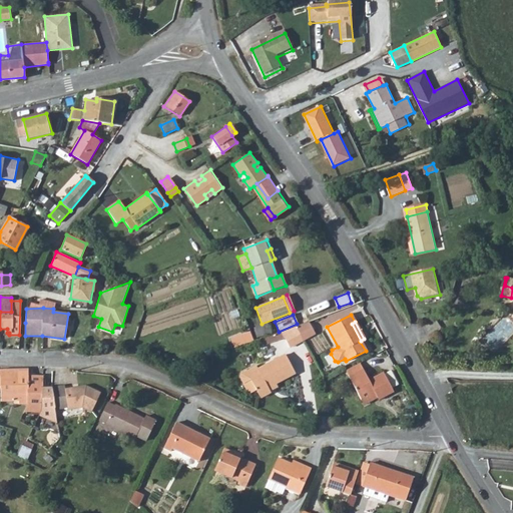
[(295,328),(303,341),(314,334),(308,323),(295,328)]
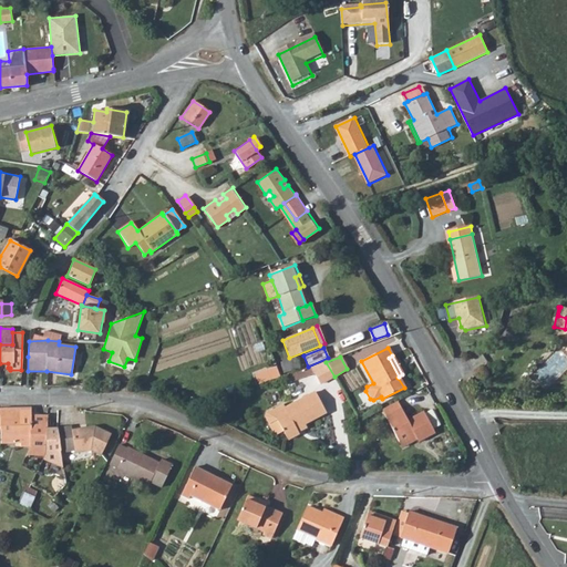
[(299,368),(296,358),(279,363),(284,374),(299,368)]
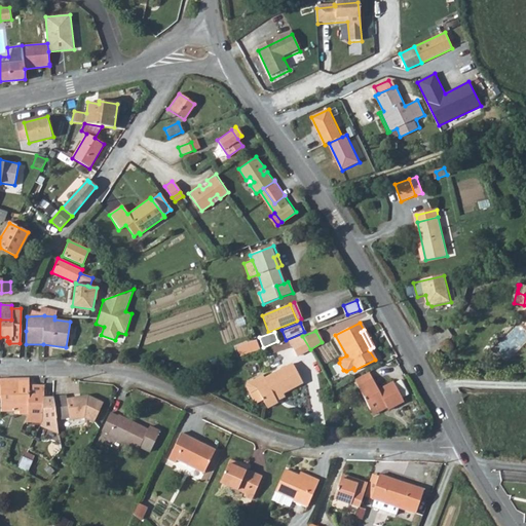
[(296,357),(310,349),(302,336),(268,347),(270,351),(272,353),(290,347),(296,357)]
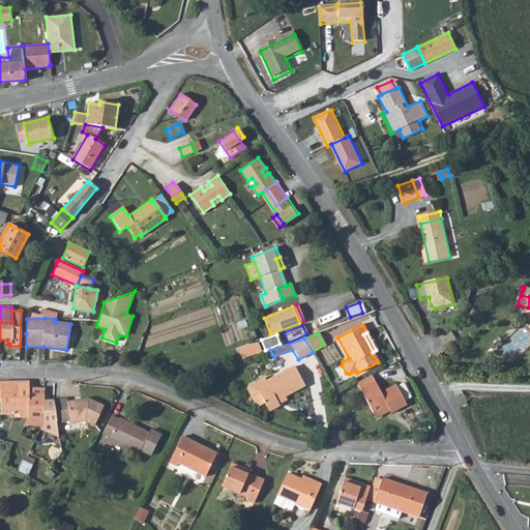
[(237,350),(241,360),(261,353),(258,343),(237,350)]
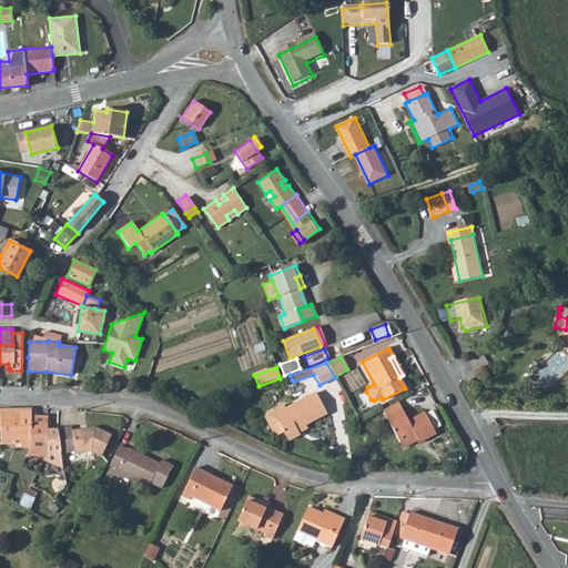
[(264,419),(267,426),(276,421),(283,433),(287,440),(298,435),(297,434),(295,430),(304,425),(325,414),(314,394),(285,409),(283,406),(265,416),(264,419)]
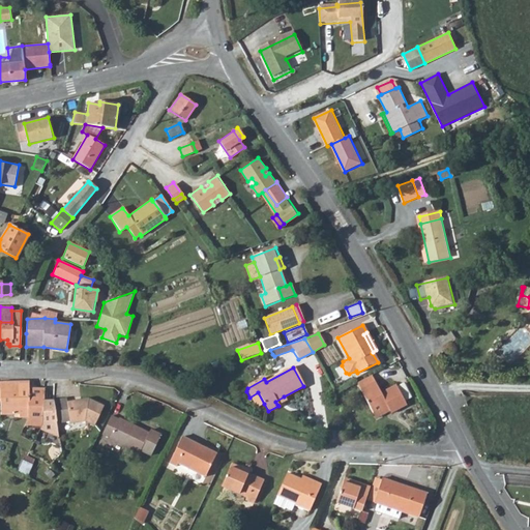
[(381,393),(371,376),(355,383),(373,415),(387,408),(389,411),(390,413),(406,405),(395,386),(381,393)]
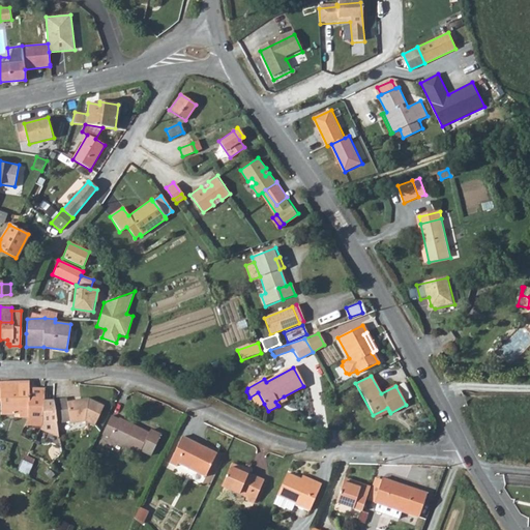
[(0,382),(0,387),(0,393),(1,414),(19,413),(19,417),(27,417),(28,390),(29,389),(28,381),(15,382),(0,382)]
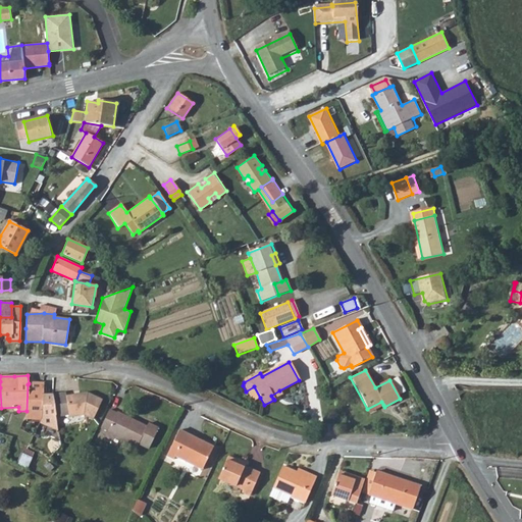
[(400,393),(406,390),(399,376),(394,378),(400,393)]
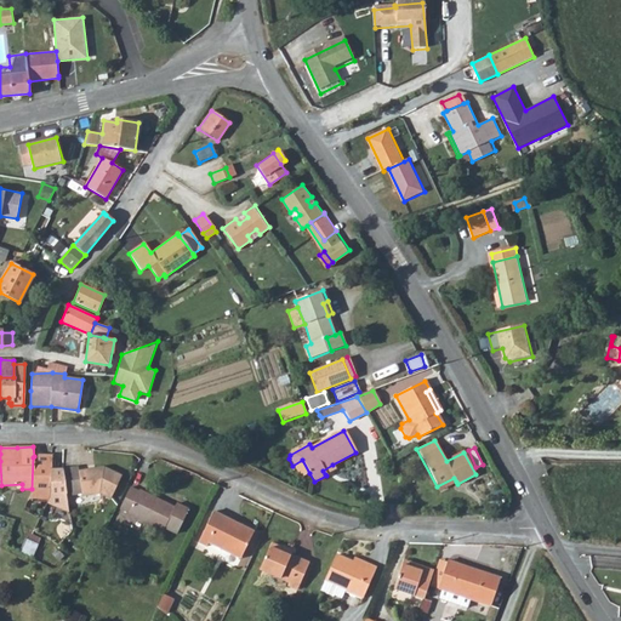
[(51,456),(34,456),(33,457),(32,489),(30,493),(47,500),(50,496),(50,489),(51,469),(51,456)]
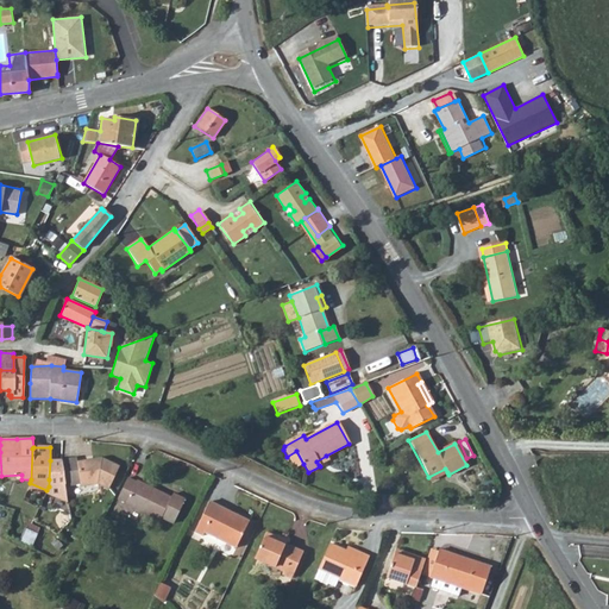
[(296,451),(287,457),(294,469),(303,464),(296,451)]
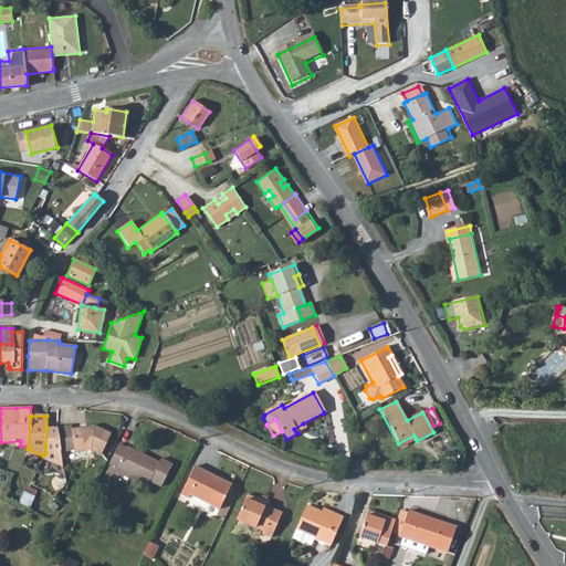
[(71,426),(58,427),(60,451),(61,451),(74,449),(74,452),(90,450),(100,454),(111,435),(94,425),(71,428),(71,426)]
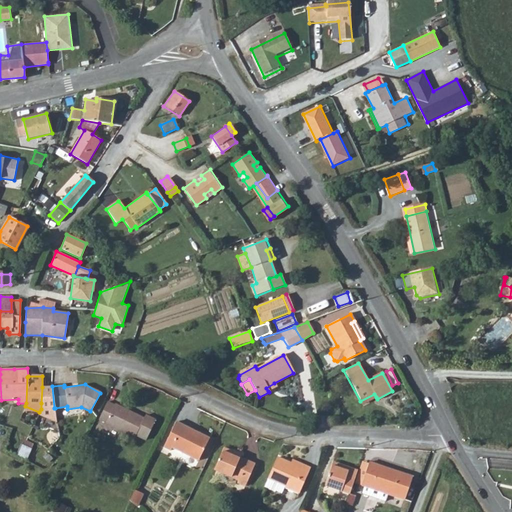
[(52,386),(42,387),(41,403),(41,409),(54,408),(52,386)]
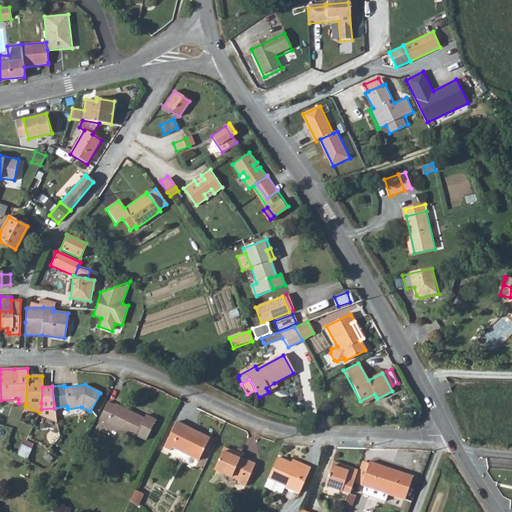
[(362,404),(376,397),(374,394),(360,401),(362,404)]
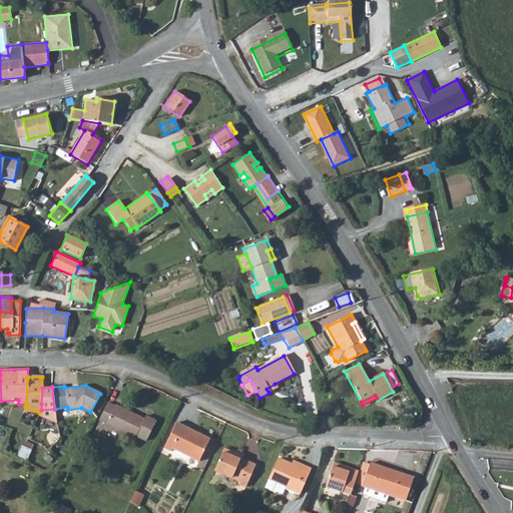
[(143,419),(114,405),(113,406),(106,403),(98,421),(105,424),(104,425),(133,439),(134,437),(145,441),(154,421),(144,416),(143,419)]
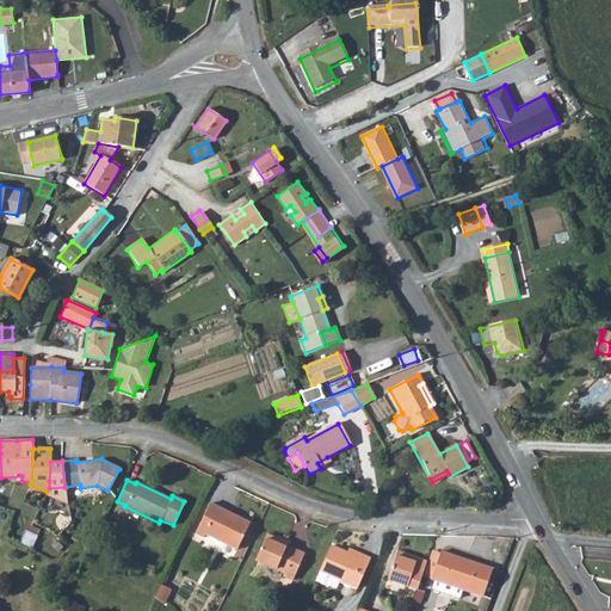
[(210,504),(195,534),(203,538),(205,535),(236,550),(250,523),(210,504)]
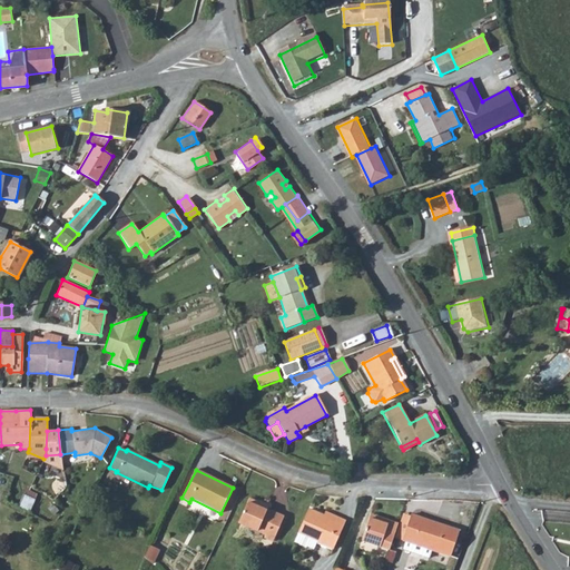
[(27,490),(18,507),(29,511),(37,495),(27,490)]
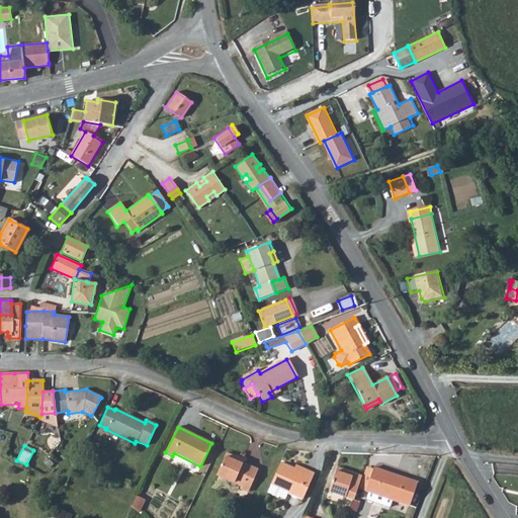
[(257,470),(242,463),(241,464),(233,461),(234,459),(235,457),(226,453),(216,475),(240,487),(239,489),(247,493),(257,470)]
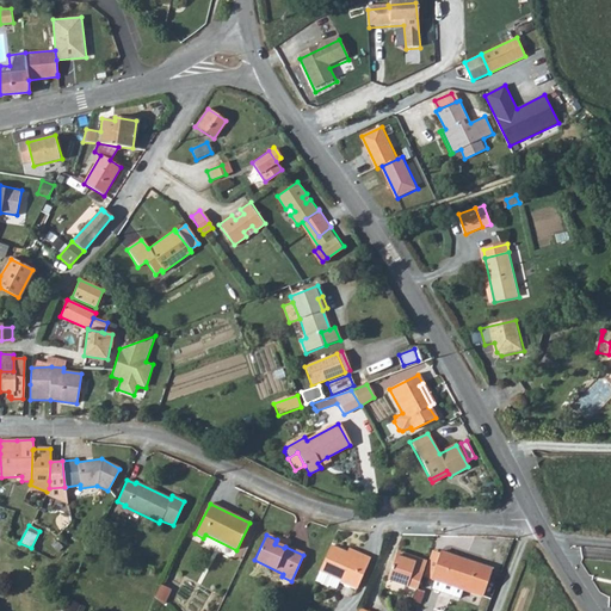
[(62,547),(55,541),(51,545),(59,551),(62,547)]
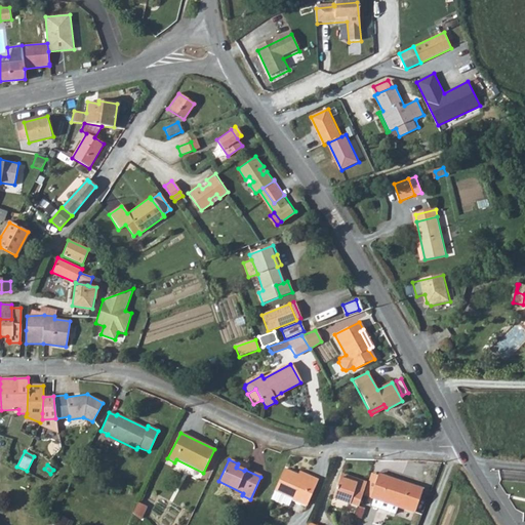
[(296,476),(283,469),(273,491),(306,505),(317,480),(309,477),(308,480),(296,476)]
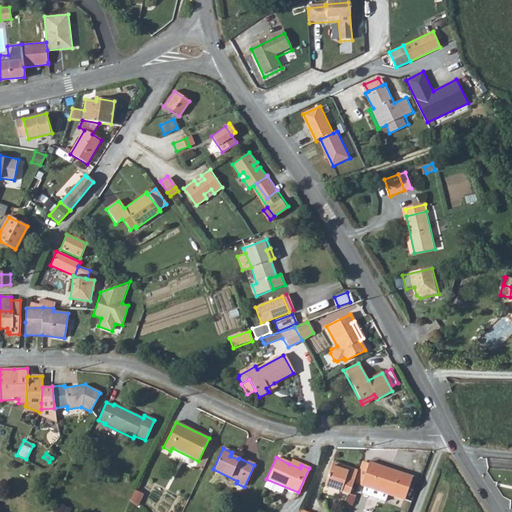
[(291,460),(289,464),(300,468),(301,465),(291,460)]
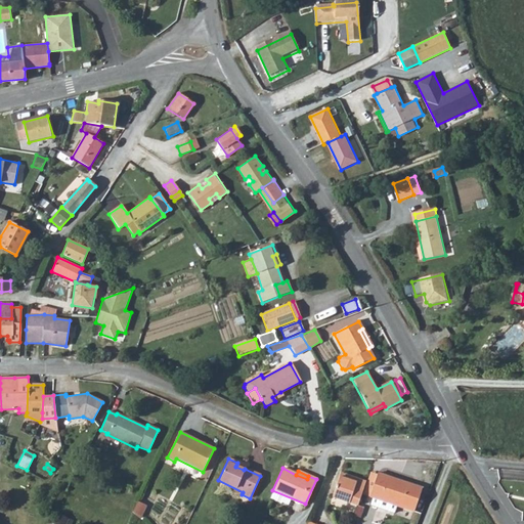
[(368,496),(377,474),(369,472),(362,494),(368,496)]
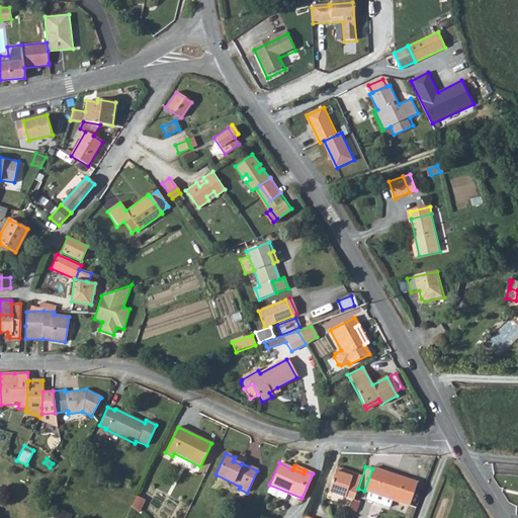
[(372,467),(372,468),(364,491),(368,493),(391,500),(408,506),(416,483),(372,467)]
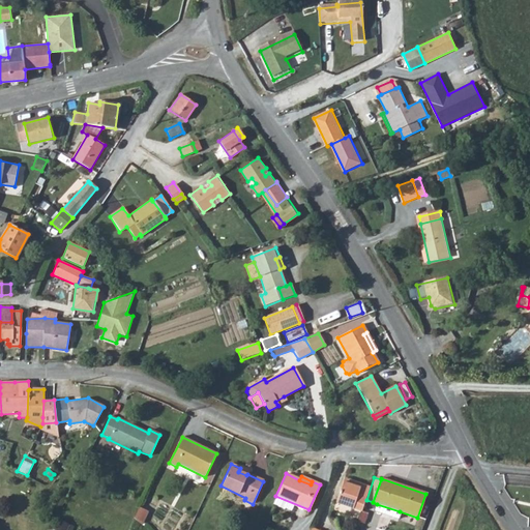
[(358,489),(359,484),(344,479),(342,482),(358,489)]
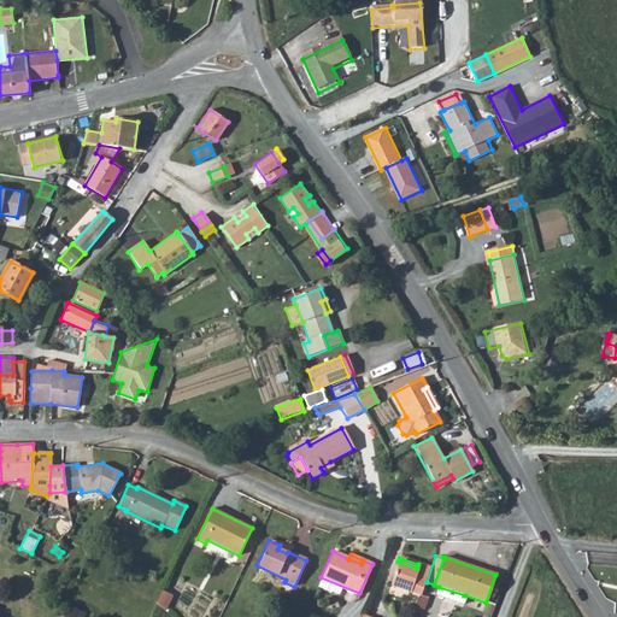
[(419,595),(429,566),(418,564),(417,569),(398,562),(391,586),(419,595)]
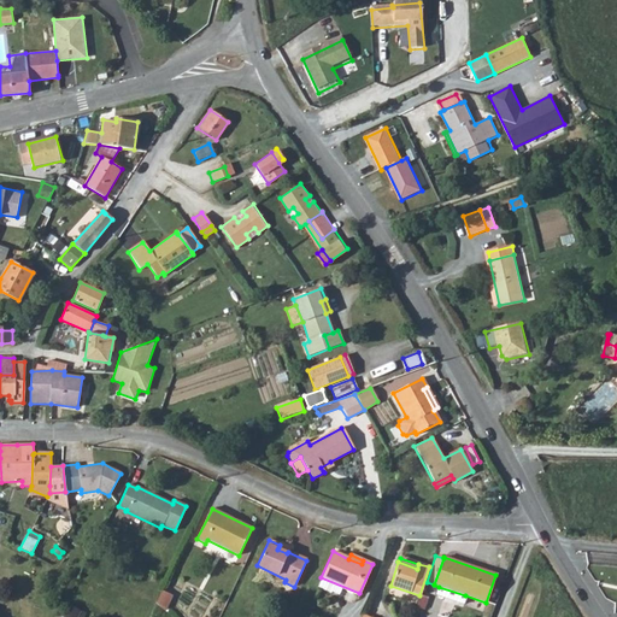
[(46,568),(37,563),(33,570),(40,576),(46,568)]
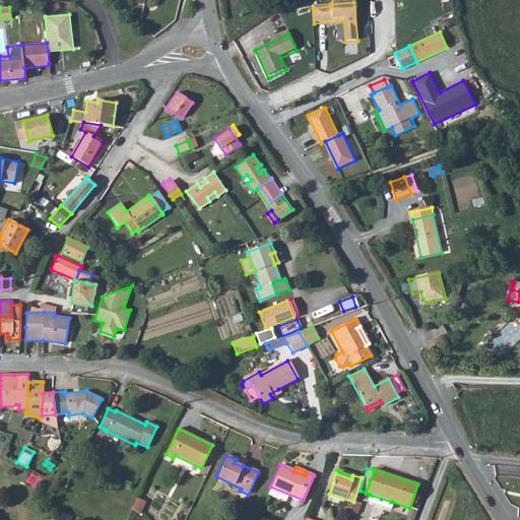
[(390,508),(392,502),(370,495),(368,501),(390,508)]
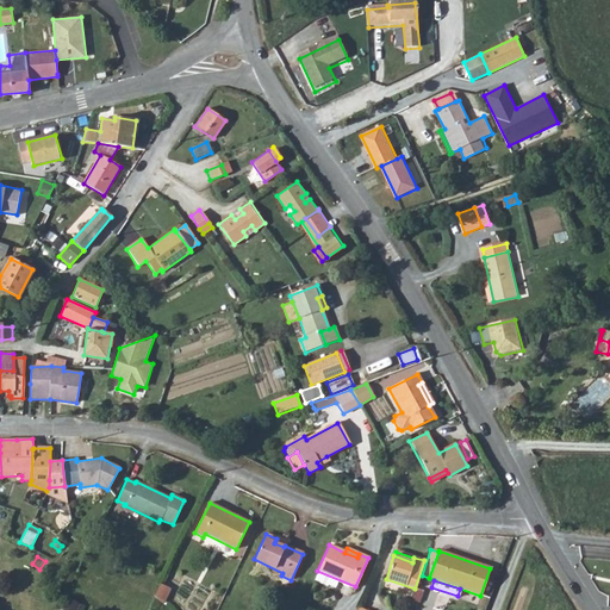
[(154,597),(162,604),(169,589),(160,584),(154,597)]
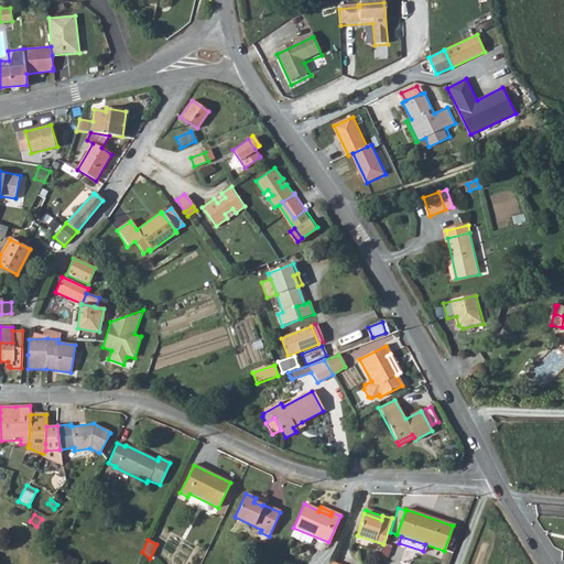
[(390,546),(383,544),(380,555),(386,557),(390,546)]
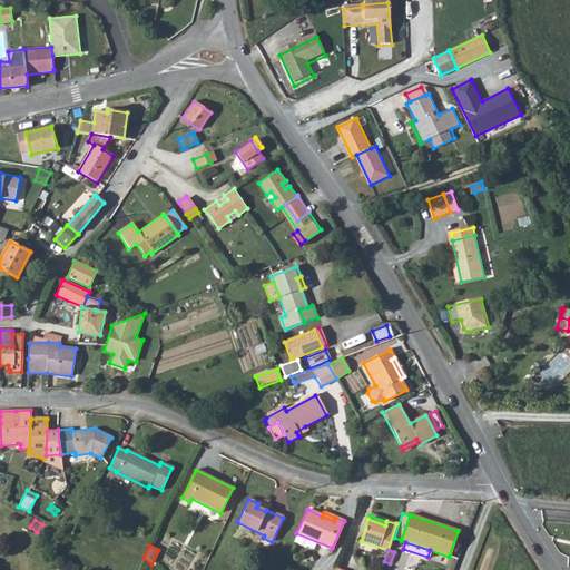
[(65,558),(60,568),(64,569),(77,569),(80,566),(65,558)]
